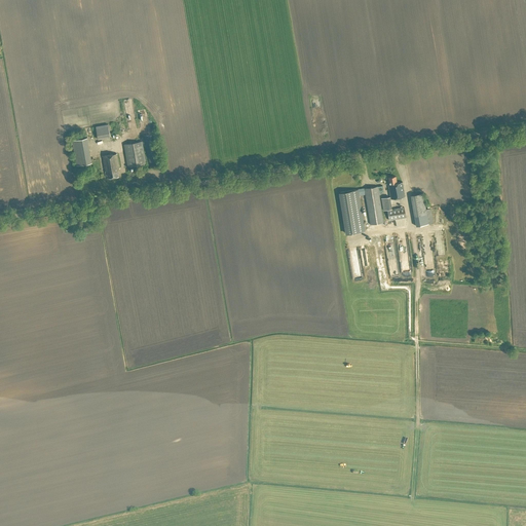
[(99,138),(112,136),(109,122),(97,125),(99,138)]
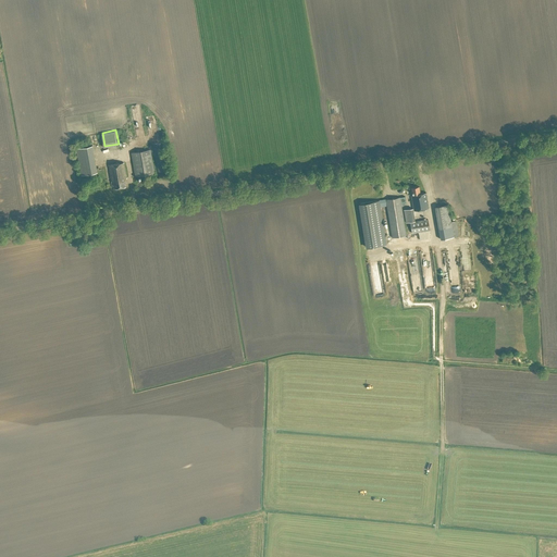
[(82,174),(98,171),(95,144),(77,146),(82,174)]
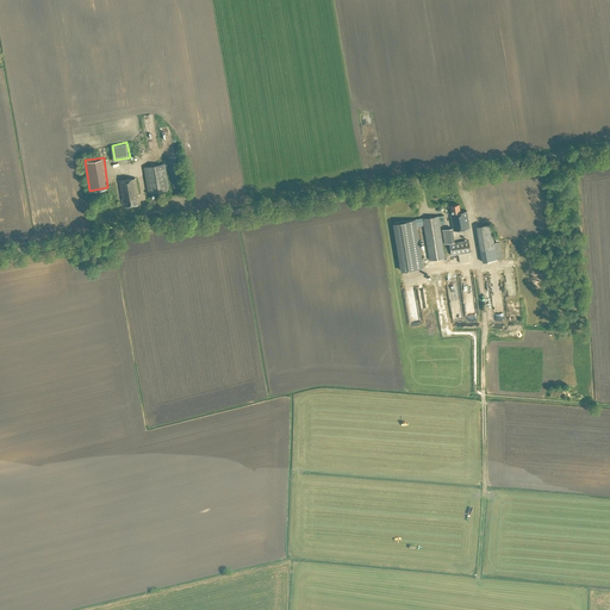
[(144,167),(149,194),(170,191),(166,163),(144,167)]
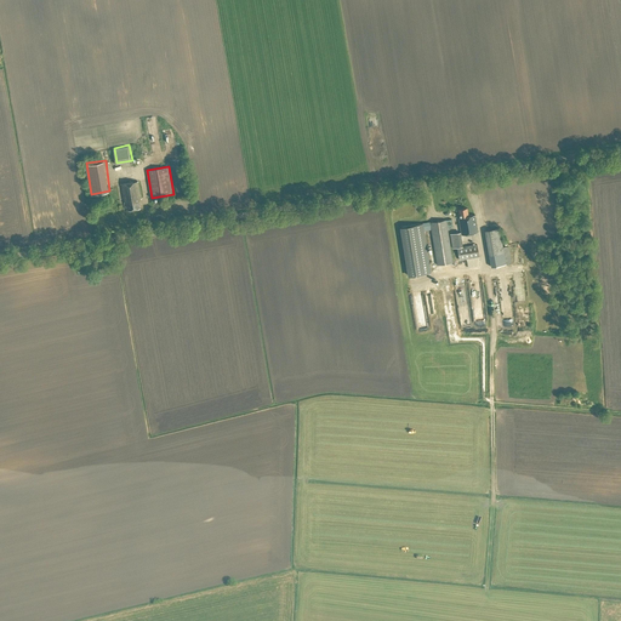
[(138,181),(121,184),(125,206),(126,206),(127,210),(140,208),(138,201),(141,198),(138,181)]
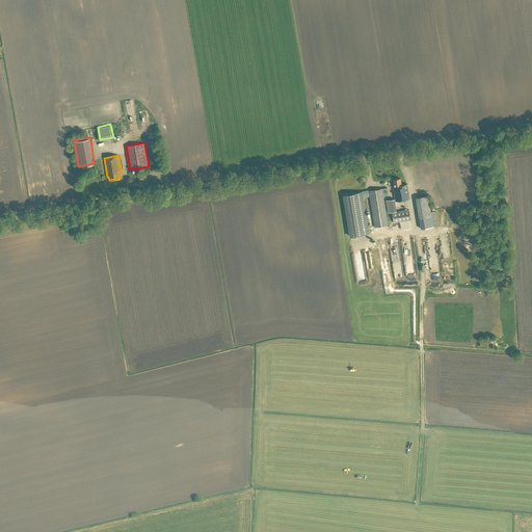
[(98,164),(91,165),(94,178),(103,177),(101,164),(98,164)]
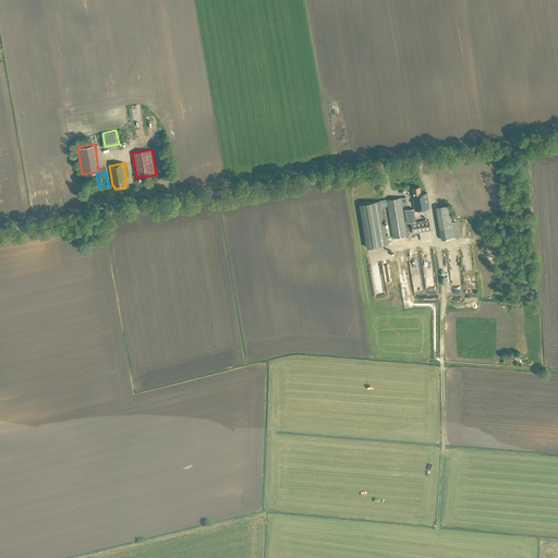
[(413,195),(412,195),(415,210),(429,208),(427,193),(421,194),(420,186),(412,187),(413,195)]
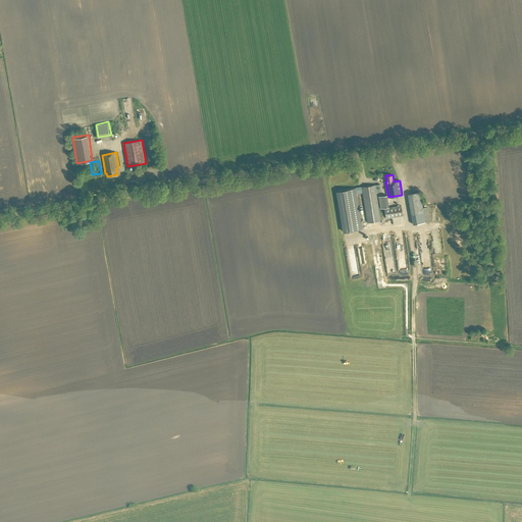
[(375,191),(380,190),(379,185),(361,187),(362,192),(367,222),(380,220),(375,191)]
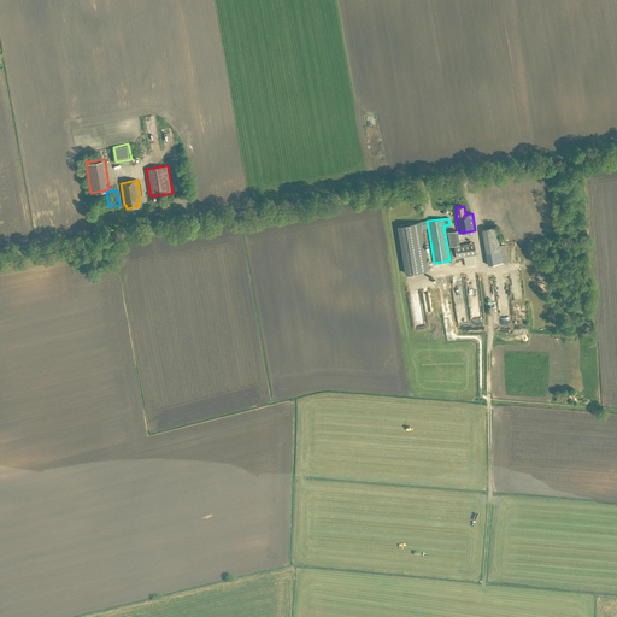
[(427,221),(398,225),(406,274),(427,270),(419,229),(428,227),(427,221)]
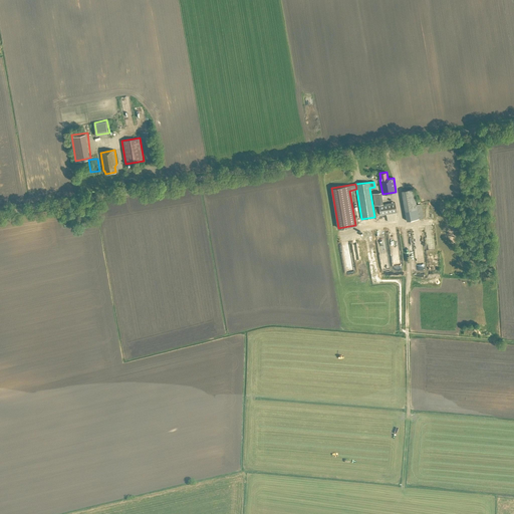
[(402,191),(407,219),(419,216),(414,189),(402,191)]
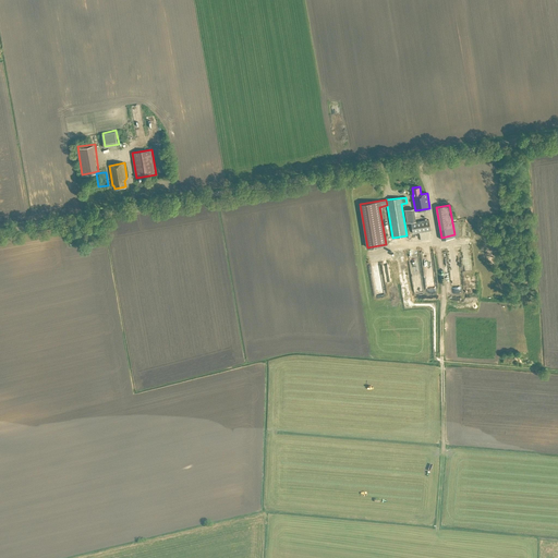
[(404,209),(407,222),(416,221),(414,208),(404,209)]
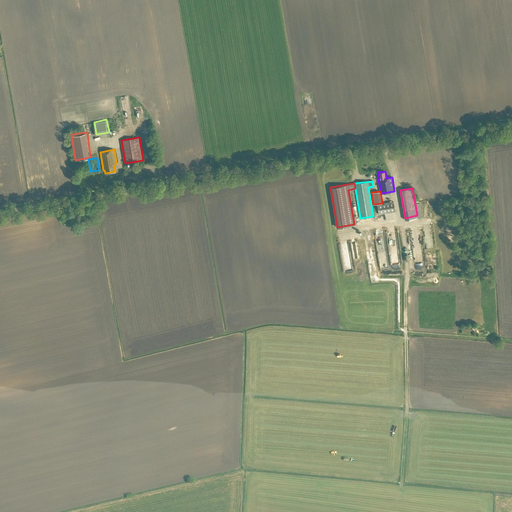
[(377,204),(379,214),(395,212),(393,201),(377,204)]
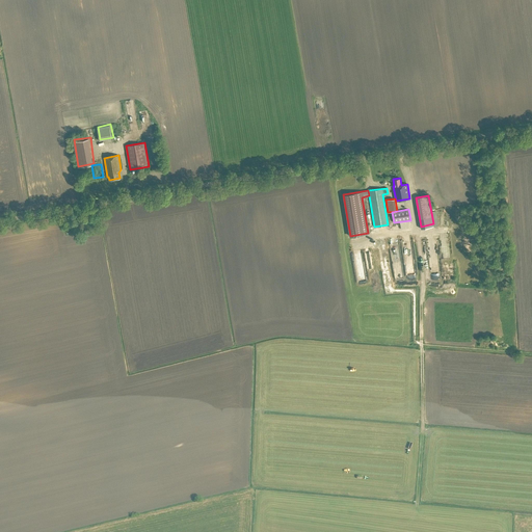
[(432,278),(441,278),(439,260),(431,260),(432,278)]
